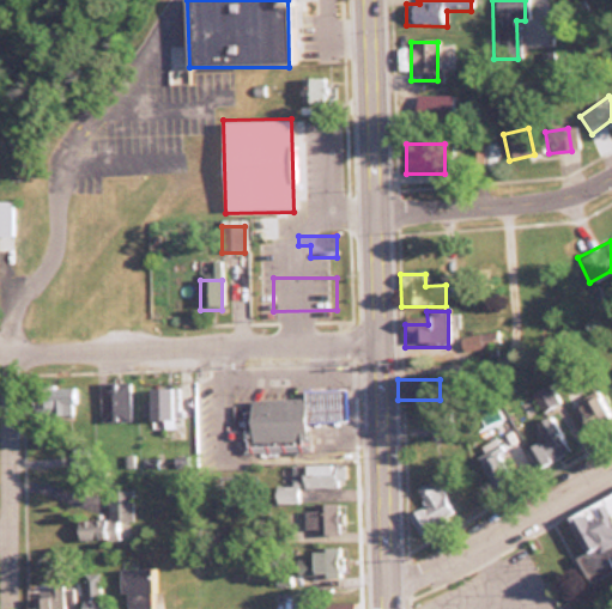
[(73,416),(73,389),(34,389),(34,416),(73,416)]
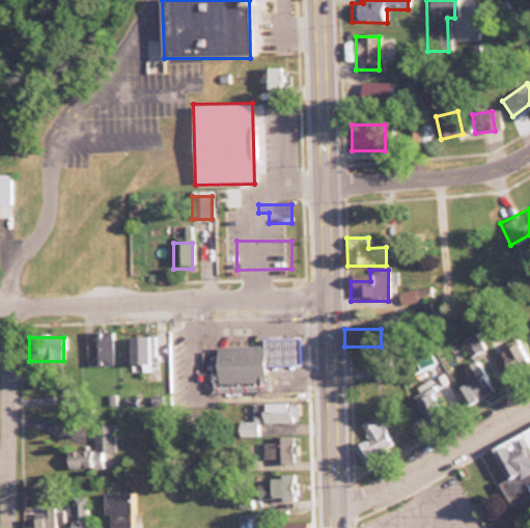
[(262,346),(262,338),(300,337),(301,366),(263,367),(262,346)]
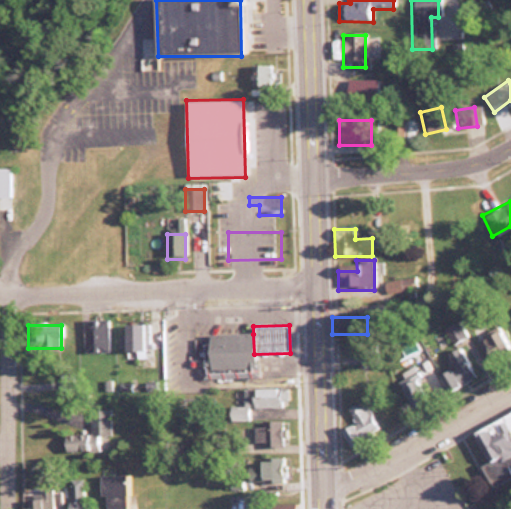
[(149,326),(123,326),(123,353),(137,353),(137,359),(149,359),(149,326)]
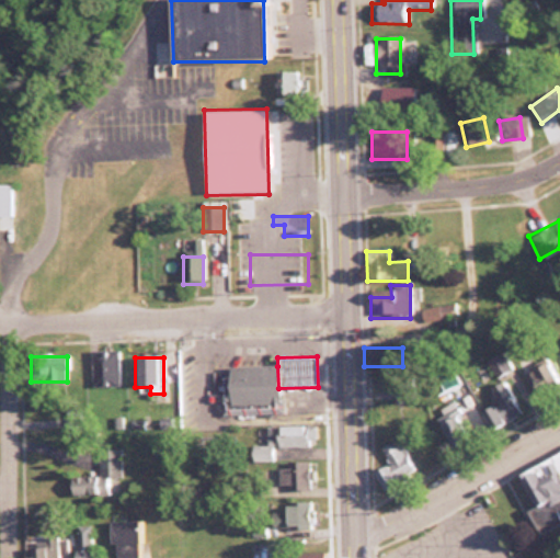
[(541,409),(559,397),(559,386),(544,361),(520,377),(541,409)]
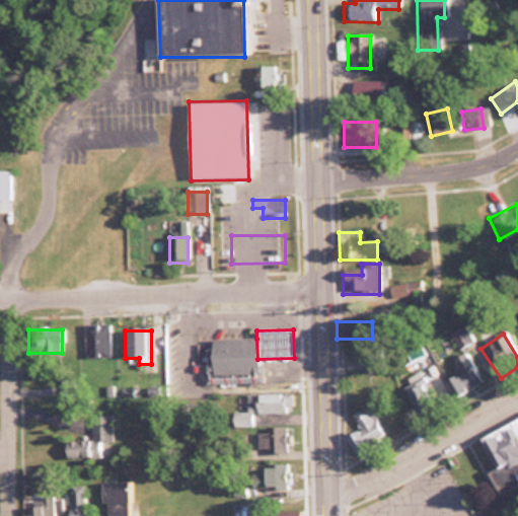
[(212,340),(256,339),(257,359),(257,370),(262,370),(262,383),(207,384),(207,349),(212,349),(212,340)]
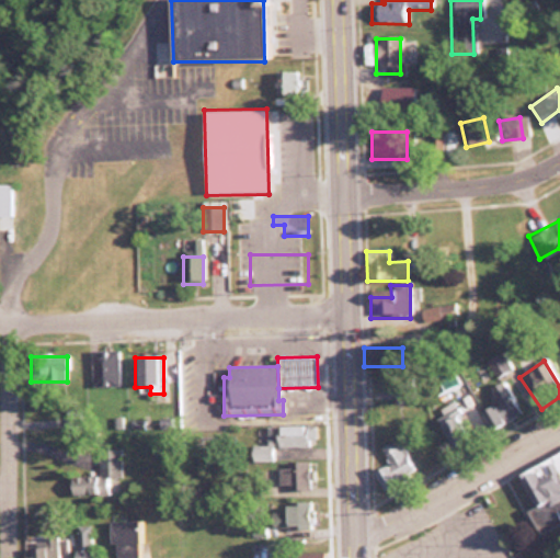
[(520,414),(502,382),(488,389),(495,403),(479,413),(489,432),(520,414)]
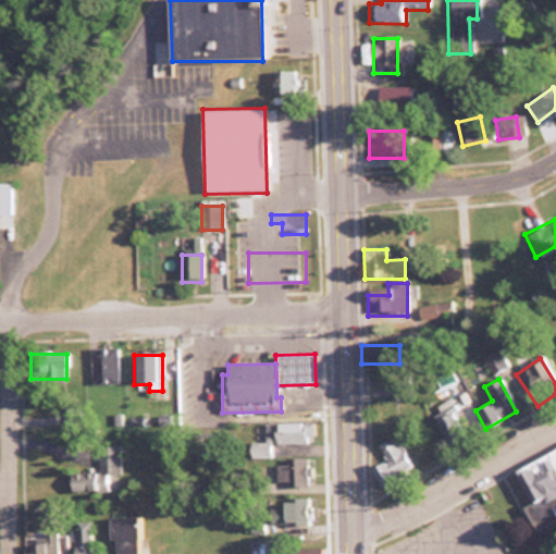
[(434,408),(445,445),(467,439),(456,402),(434,408)]
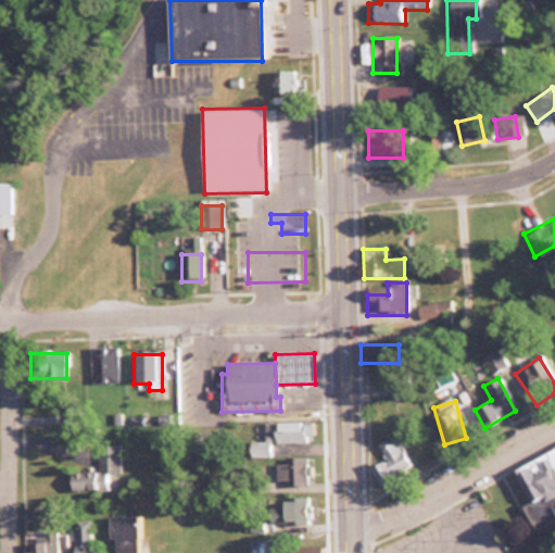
[(313,424),(264,424),(264,444),(313,444),(313,424)]
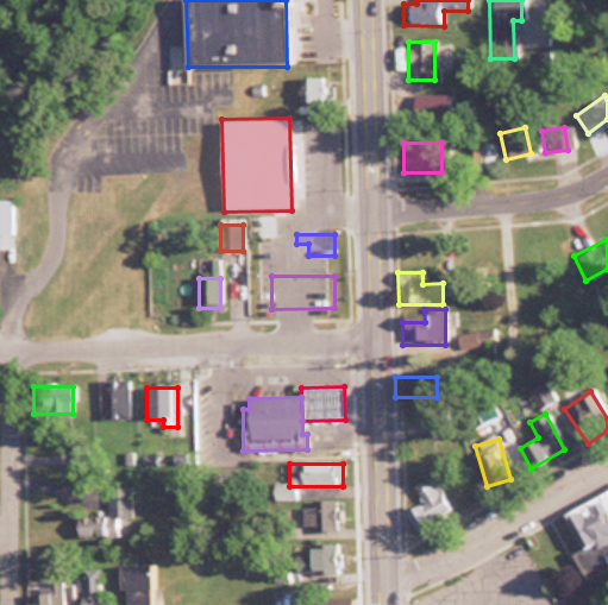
[(422,506),(407,512),(415,533),(450,518),(434,479),(414,486),(422,506)]
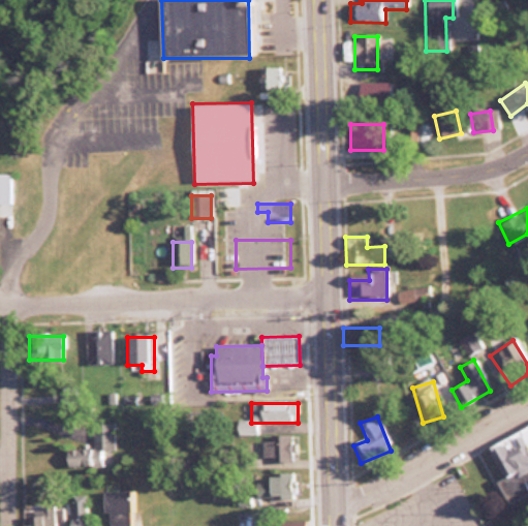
[(103,467),(102,452),(113,452),(112,425),(92,426),(93,451),(64,452),(64,469),(103,467)]
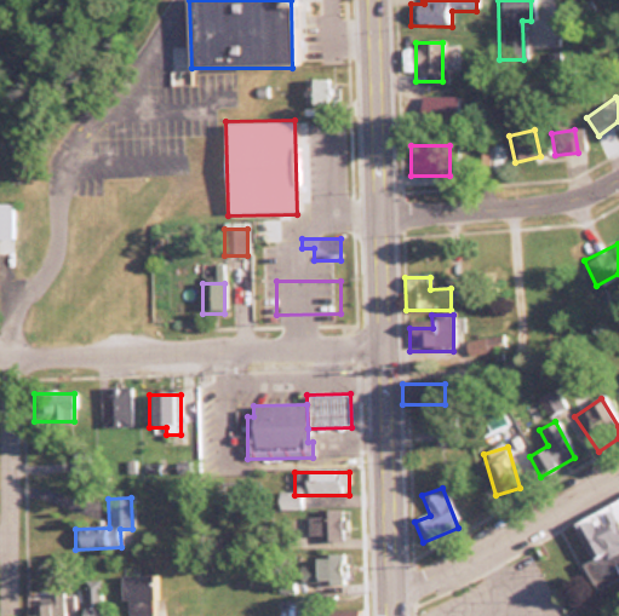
[(618,500),(572,523),(602,588),(618,580),(618,570),(618,568),(618,565),(618,500)]
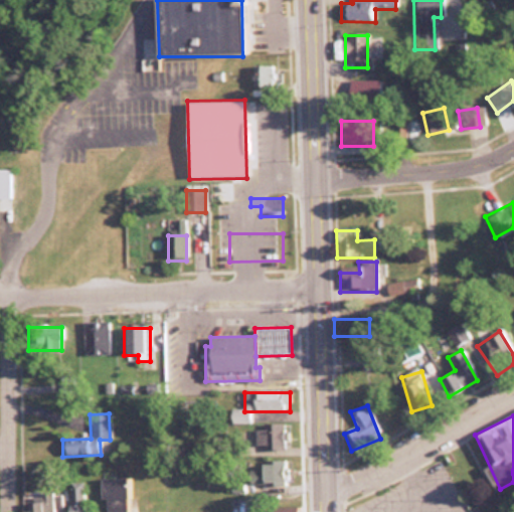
[(263,425),(263,432),(254,432),(254,452),(284,452),(285,425),(263,425)]
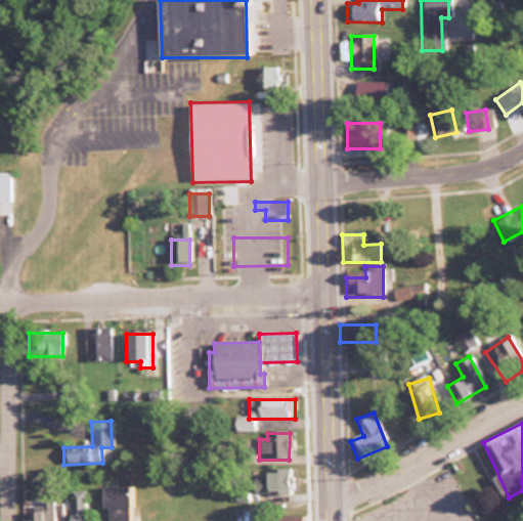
[(266,495),(290,495),(290,471),(266,471),(266,495)]
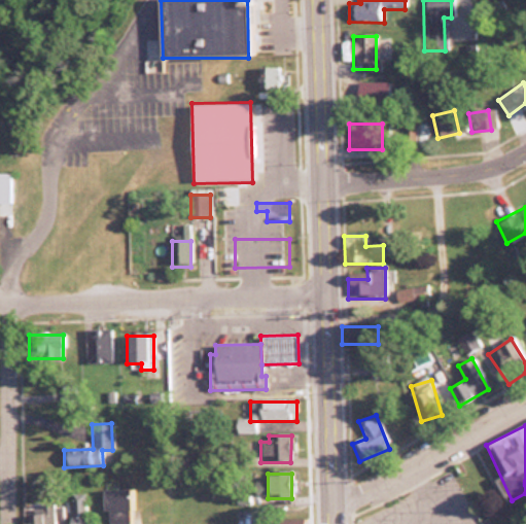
[(128,523),(128,491),(103,491),(103,514),(108,514),(107,523),(128,523)]
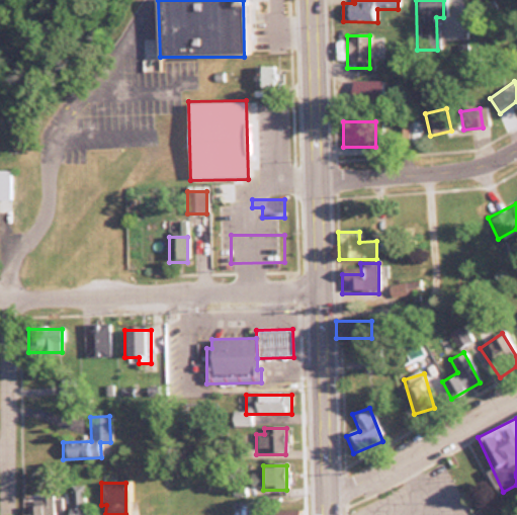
[(85,509),(85,489),(69,489),(69,514),(89,514),(90,509),(85,509)]
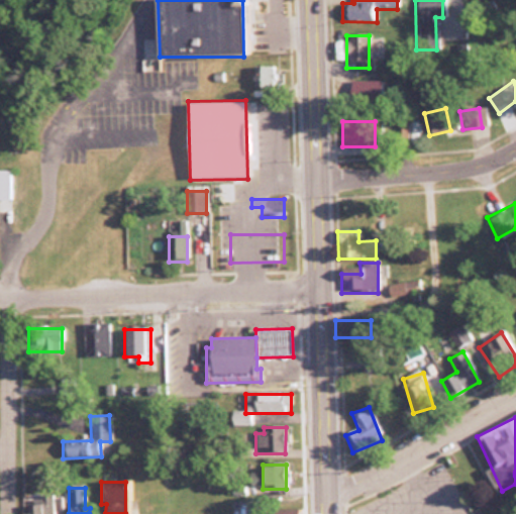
[(52,513),(52,494),(39,494),(39,506),(26,506),(26,513),(52,513)]
